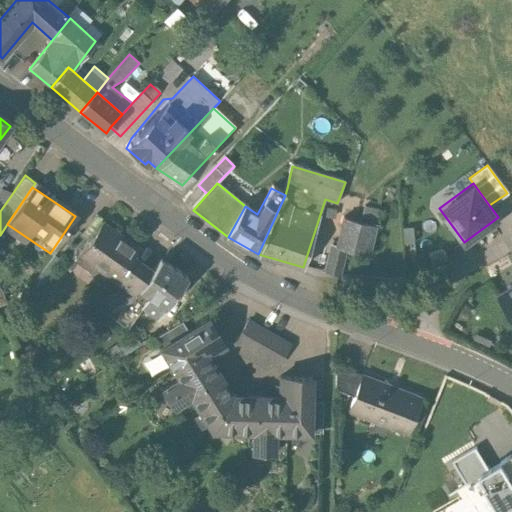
[(0,211),(12,194),(1,191),(0,192),(0,211)]
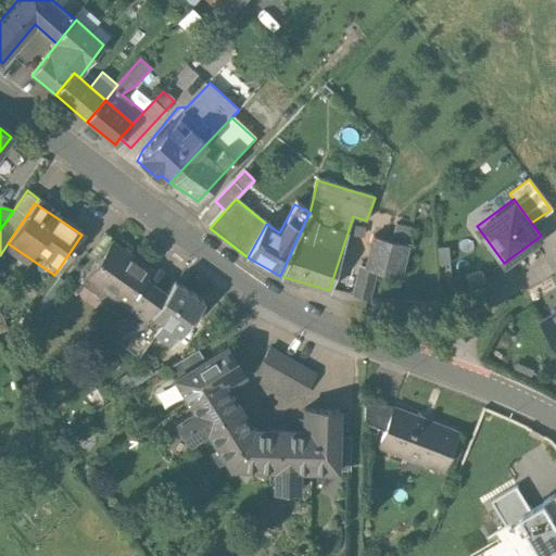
[(395,225),(392,242),(408,245),(412,229),(395,225)]
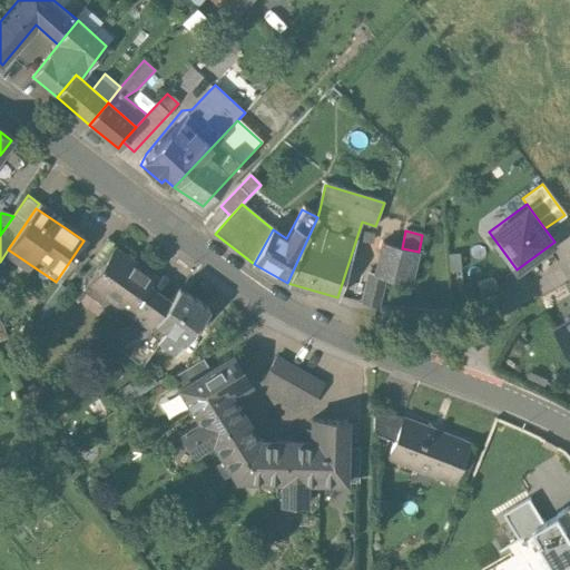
[(382,243),(374,276),(385,278),(411,285),(419,252),(402,248),(382,243)]
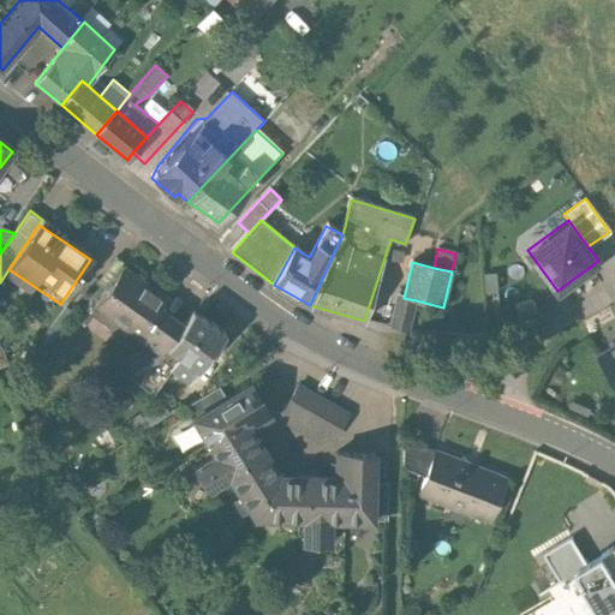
[(147,284),(125,268),(94,314),(114,328),(120,324),(149,345),(161,353),(167,346),(190,314),(147,284)]
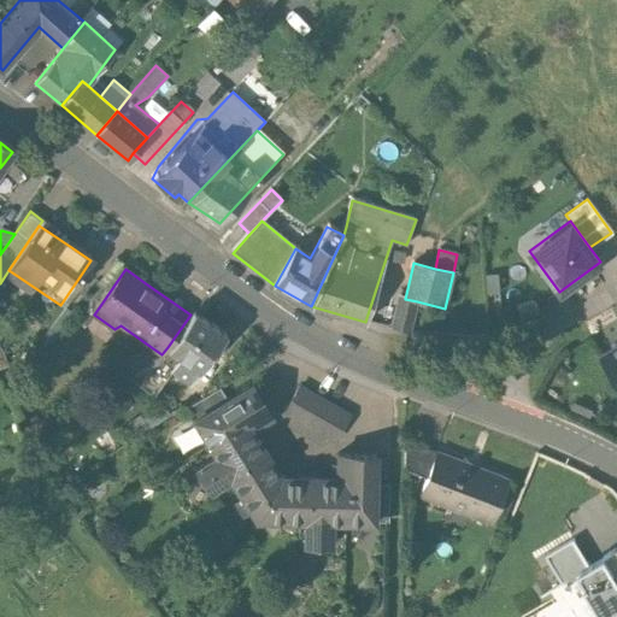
[(400,298),(391,328),(409,333),(417,301),(405,299),(400,298)]
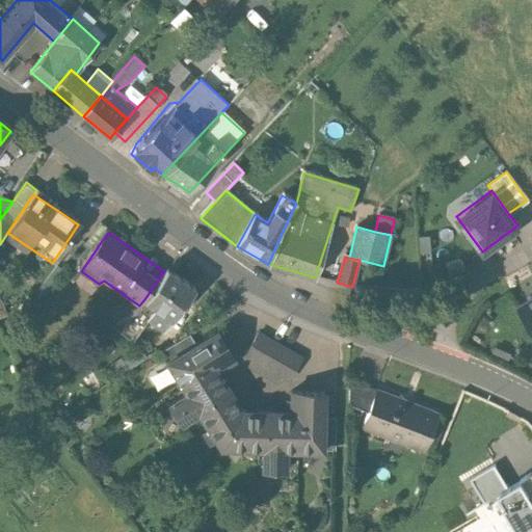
[(166,269),(164,271),(144,299),(157,309),(148,321),(163,331),(194,289),(181,280),(166,269)]
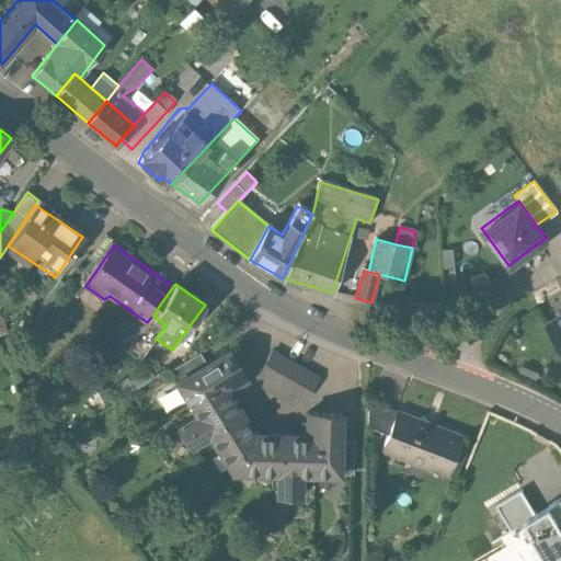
[(560,313),(549,322),(560,342),(560,313)]
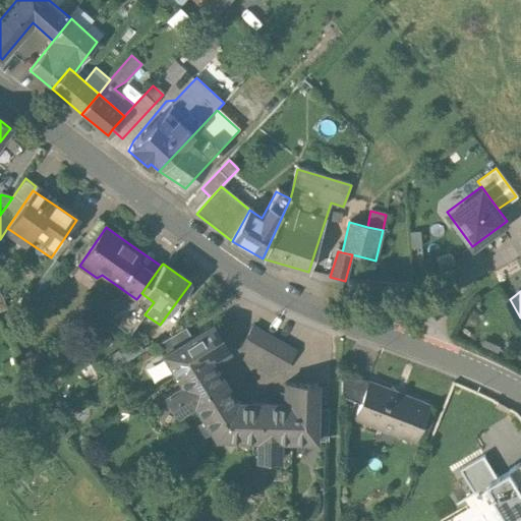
[(108,321),(136,299),(126,292),(97,312),(108,321)]
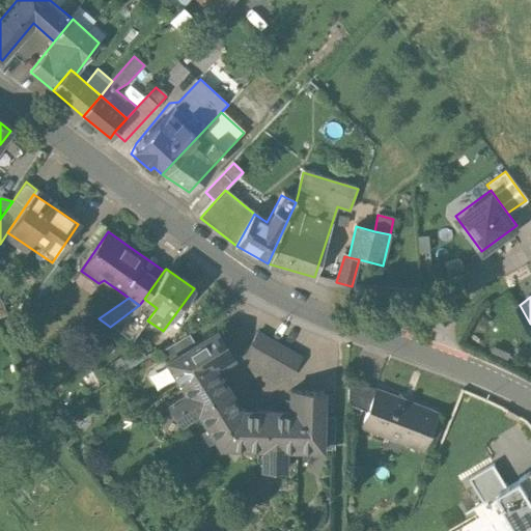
[(144,299),(139,305),(110,327),(133,341),(147,320),(157,308),(144,299)]
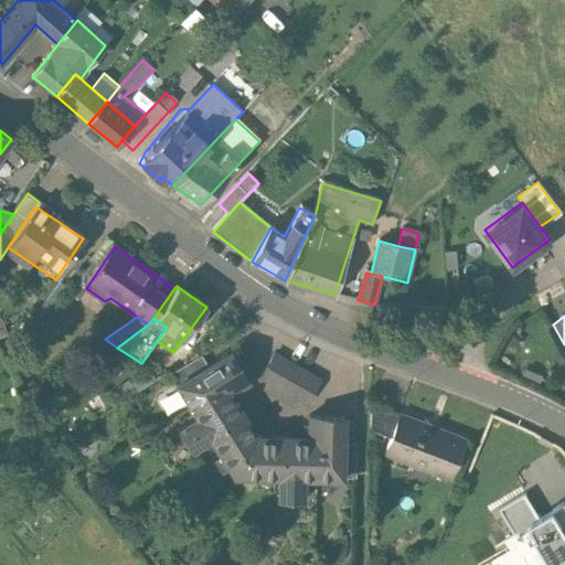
[(249,384),(231,352),(205,368),(180,383),(177,385),(199,420),(181,432),(194,451),(213,440),(236,478),(279,479),(279,500),(309,501),(309,482),(344,483),(344,479),(344,447),(345,416),(309,416),(308,437),(257,437),(232,395),(249,384)]
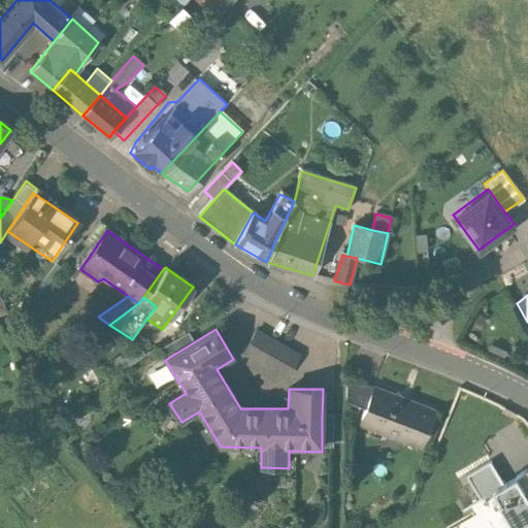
[(301,355),(258,330),(245,352),(253,356),(249,364),(276,380),(279,373),(288,377),(301,355)]
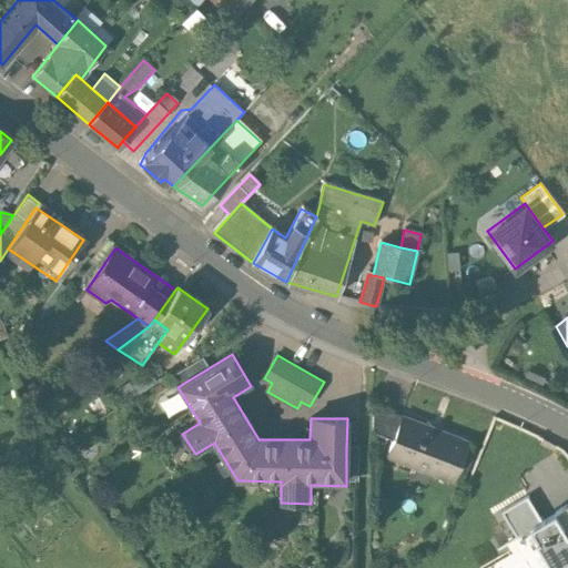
[(181,385),(206,369),(201,361),(174,376),(181,385)]
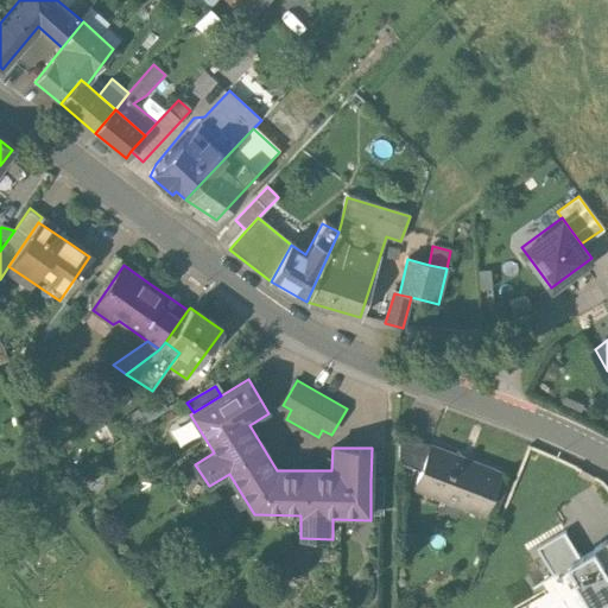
[(423,470),(432,445),(400,435),(399,461),(423,470)]
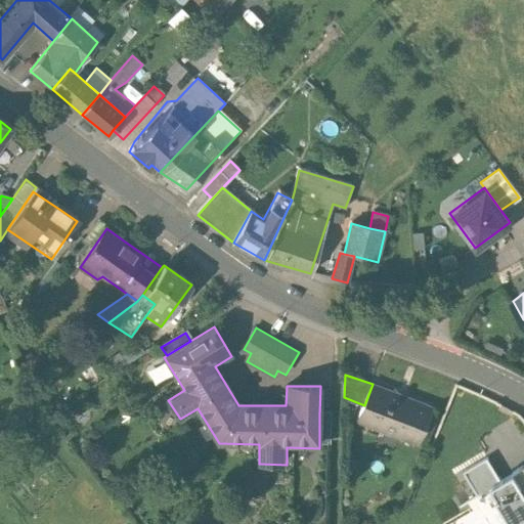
[(364,405),(358,421),(419,443),(433,407),(373,384),(364,405)]
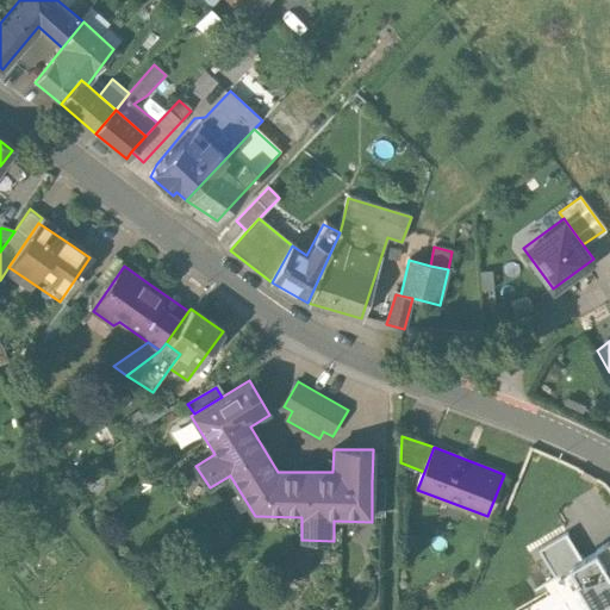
[(385,483),(372,483),(372,517),(384,517),(385,483)]
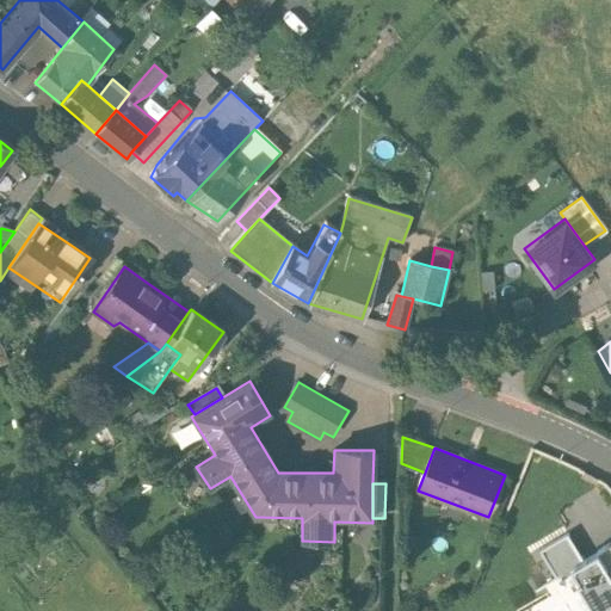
[(610,524),(574,550),(549,566),(569,596),(600,575),(610,567),(610,524)]
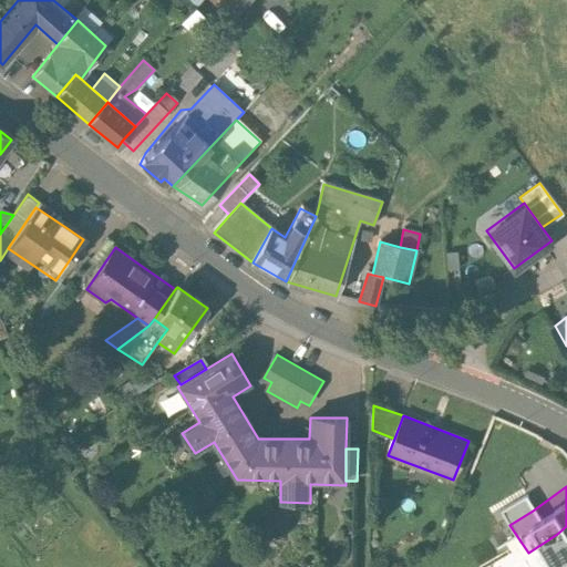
[(509,525),(533,511),(524,498),(502,514),(509,525)]
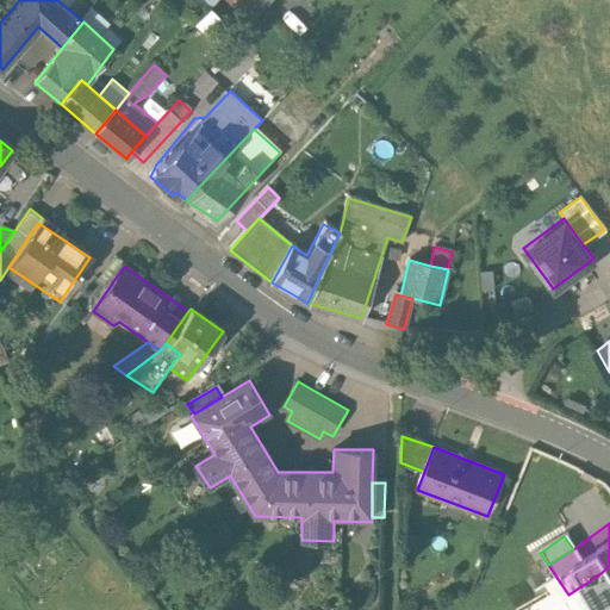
[(609,566),(599,574),(609,591),(609,566)]
